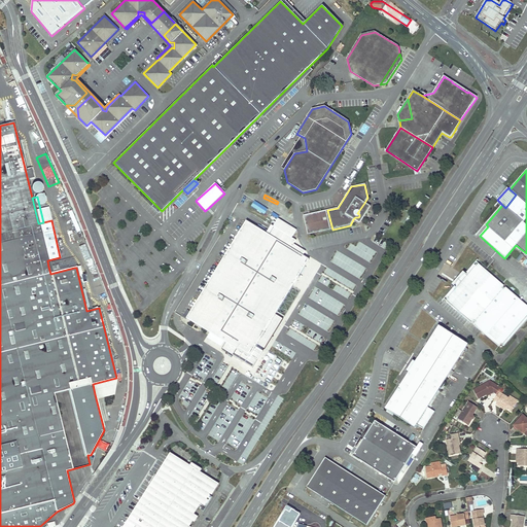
[(64,200),(63,199),(62,199),(60,199),(59,199),(57,199),(56,200),(55,201),(55,202),(54,203),(54,204),(54,206),(54,207),(55,208),(56,209),(57,210),(58,211),(60,211),(61,211),(63,211),(64,210),(65,209),(66,208),(66,206),(66,205),(66,204),(66,202),(65,201),(64,200)]
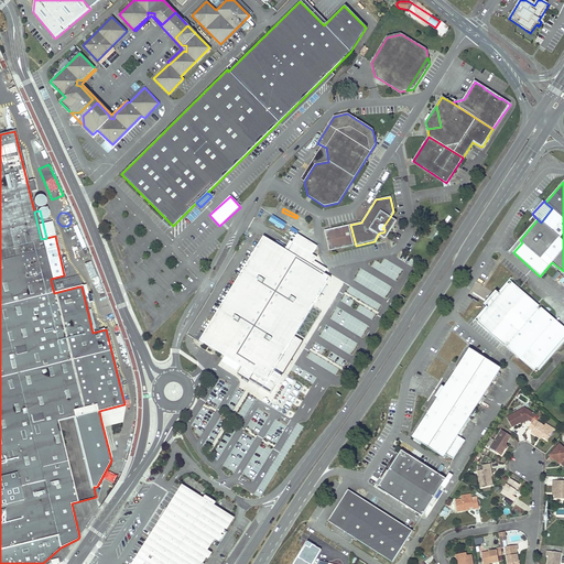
[(380,232),(378,235),(384,238),(396,220),(390,217),(382,228),(384,229),(384,230),(384,231),(383,232),(382,232),(381,232),(380,232)]
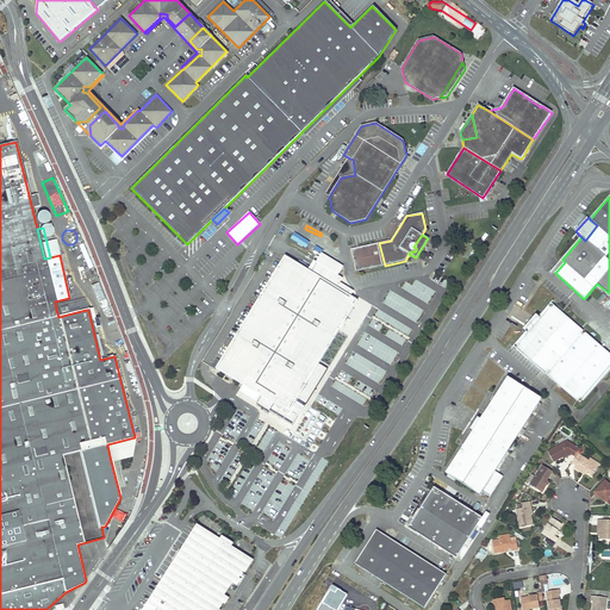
[(379,243),(350,249),(355,272),(385,266),(379,243)]
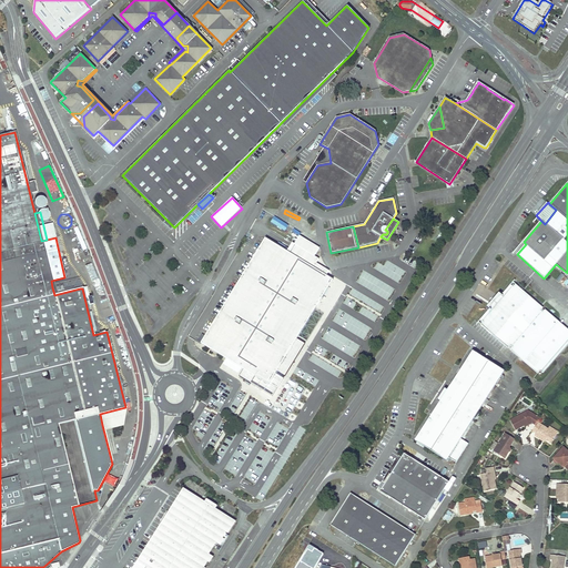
[(77,239),(78,237),(78,236),(78,234),(78,233),(77,231),(75,230),(73,229),(72,229),(71,229),(69,229),(68,230),(66,231),(64,232),(64,234),(64,235),(64,236),(64,237),(66,240),(67,241),(69,242),(70,242),(72,242),(73,242),(75,241),(77,240),(77,239)]
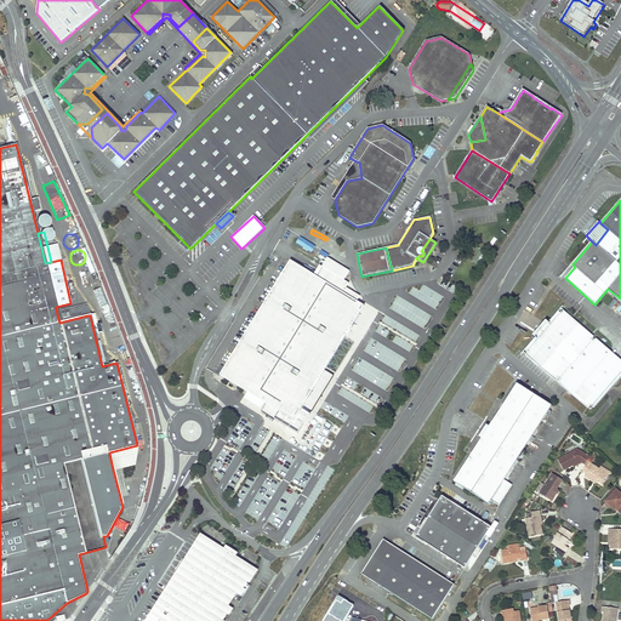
[(291,261),(221,375),(248,391),(268,404),(294,419),(300,409),(326,366),(364,306),(357,301),(359,296),(346,288),(348,283),(319,266),(314,274),(291,261)]
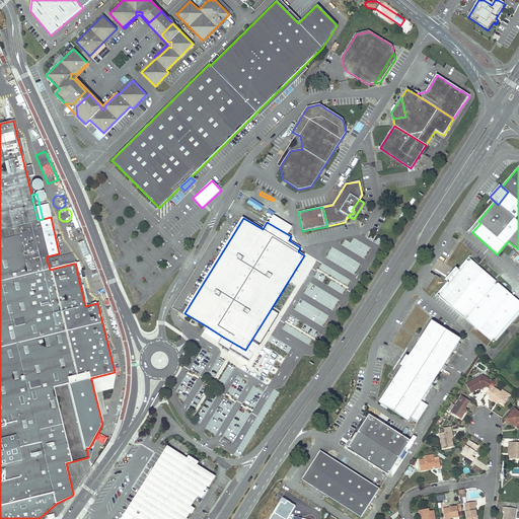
[(83,241),(77,243),(84,258),(89,256),(83,241)]
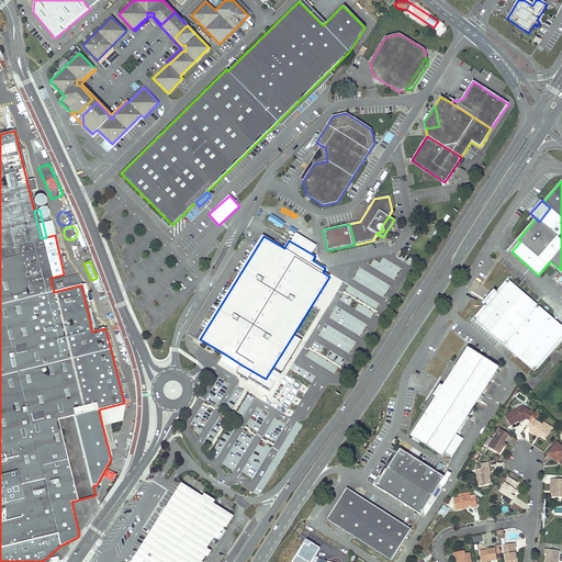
[(79,285),(77,278),(52,284),(54,292),(79,285)]
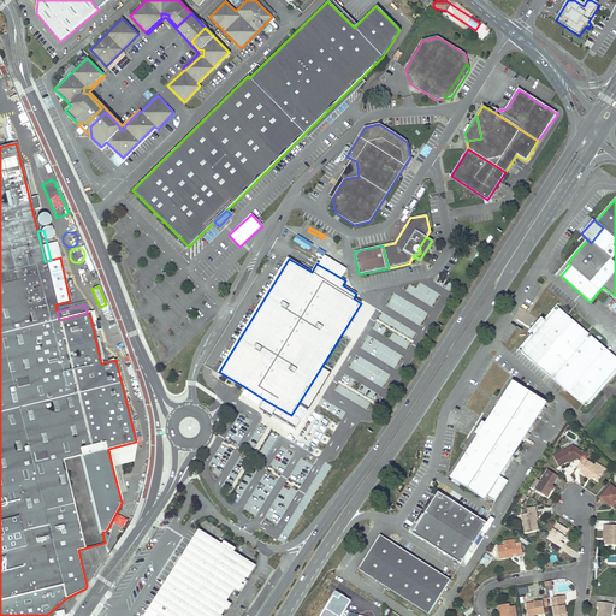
[(615,363),(615,360),(588,337),(590,337),(590,336),(588,336),(588,335),(587,335),(587,336),(558,312),(556,313),(555,312),(545,323),(543,320),(539,323),(542,327),(538,332),(533,331),(529,333),(533,337),(523,348),(526,349),(523,351),(552,375),(552,377),(552,378),(554,378),(555,378),(584,402),(585,400),(587,402),(615,367),(615,363),(615,365),(615,363)]
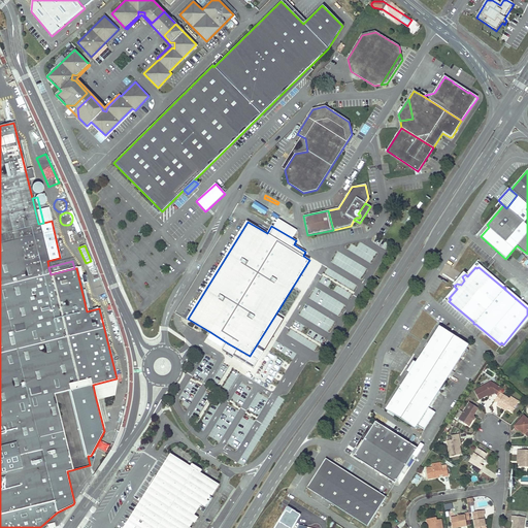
[(468,345),(438,327),(420,357),(450,374),(468,345)]
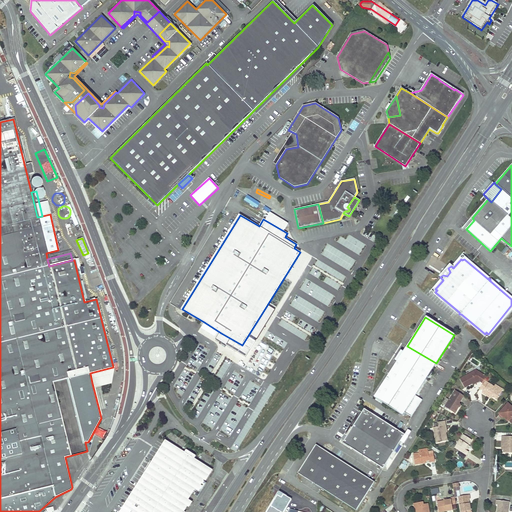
[(285,349),(288,344),(270,332),(267,338),(285,349)]
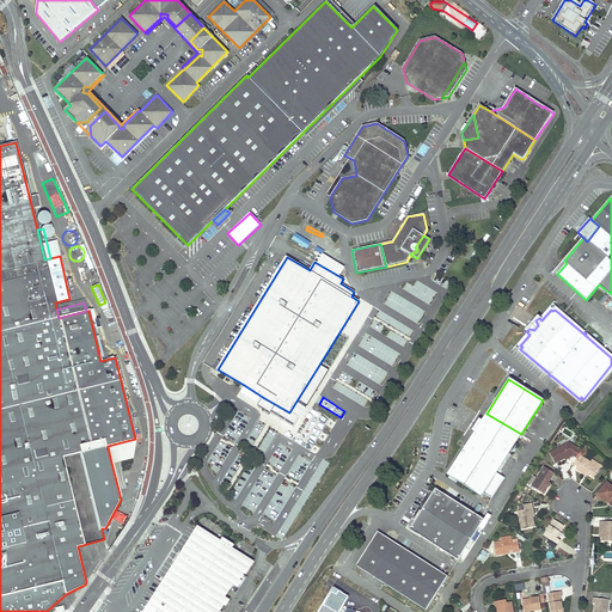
[(289,412),(264,398),(259,405),(275,415),(295,427),(306,409),(295,403),(289,412)]
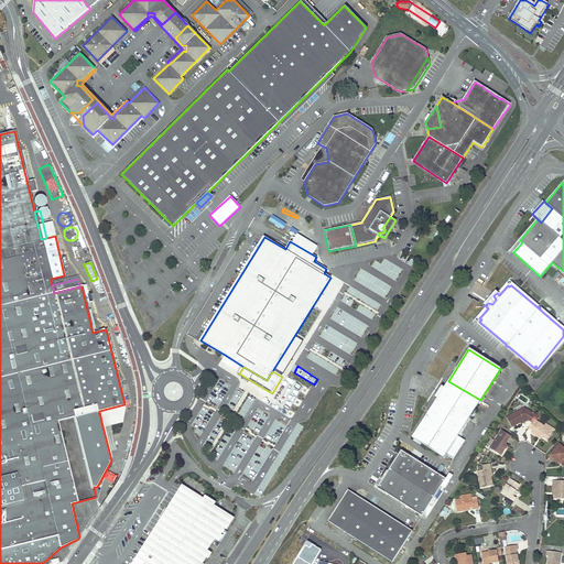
[(437,399),(412,438),(414,440),(416,437),(421,441),(419,443),(443,458),(445,455),(453,459),(465,441),(457,436),(480,400),(448,381),(444,388),(442,387),(434,397),(437,399)]
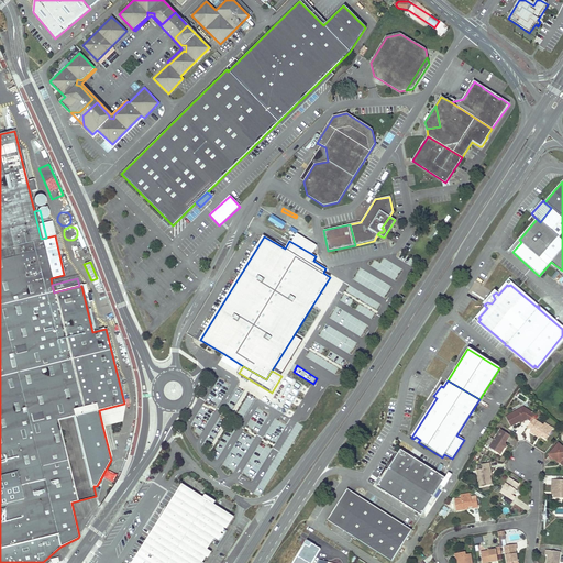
[(506,417),(510,427),(527,418),(527,420),(531,422),(533,419),(536,416),(523,407),(506,417)]
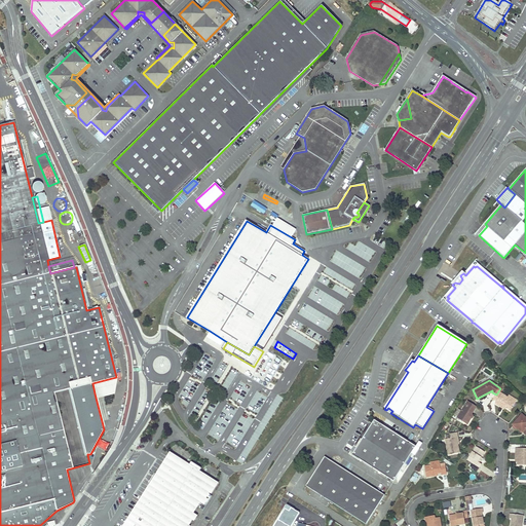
[(496,395),(493,400),(496,402),(495,404),(502,409),(503,407),(505,408),(511,411),(516,403),(509,399),(498,391),(496,395)]
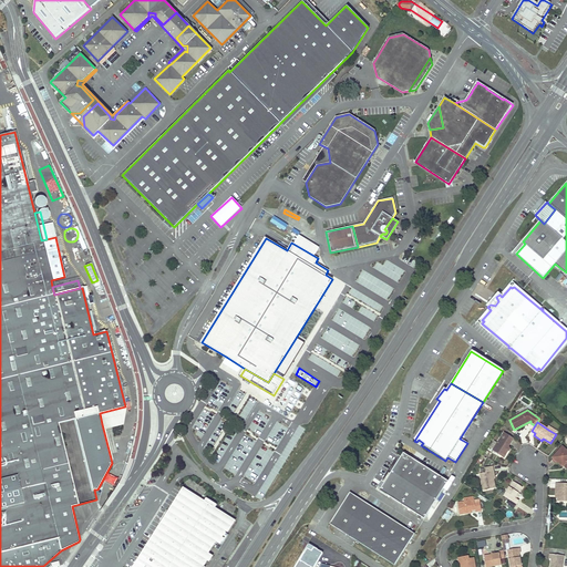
[(503,433),(492,452),(498,456),(501,453),(504,455),(508,449),(507,447),(513,439),(503,433)]
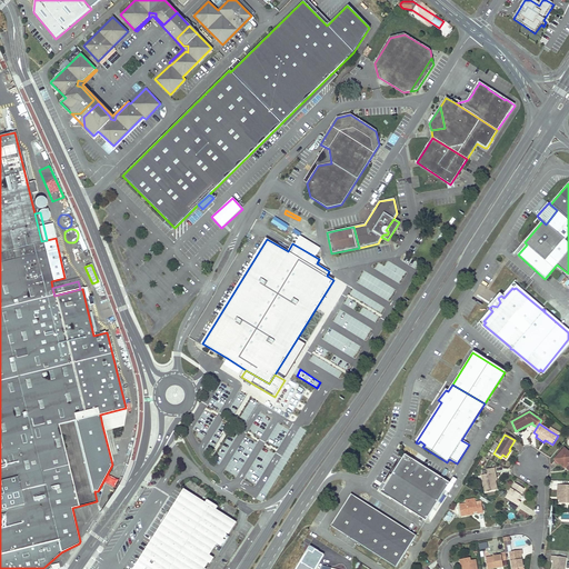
[(568,452),(565,449),(555,460),(565,469),(568,465),(568,466),(568,452)]
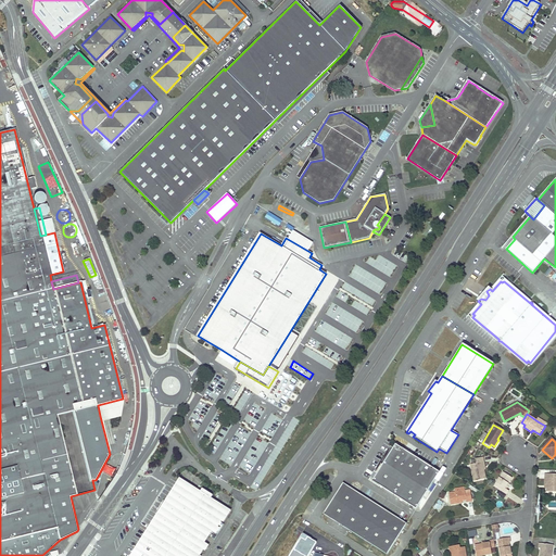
[(395,444),(373,481),(416,508),(439,472),(395,444)]
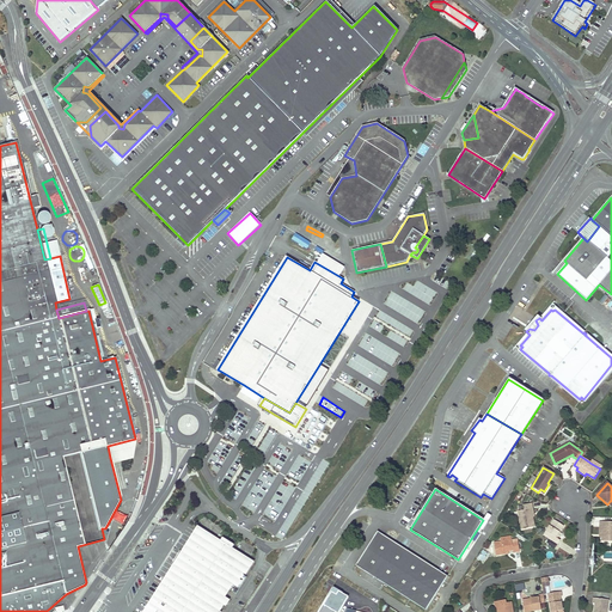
[(524,509),(518,510),(521,528),(534,526),(532,516),(531,508),(532,507),(532,503),(522,505),(524,509)]
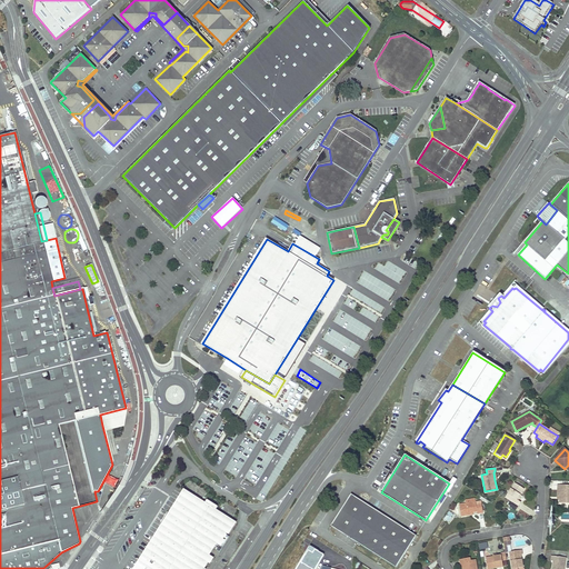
[(515,482),(505,497),(510,501),(518,506),(520,501),(518,500),(517,499),(520,495),(523,488),(515,482)]
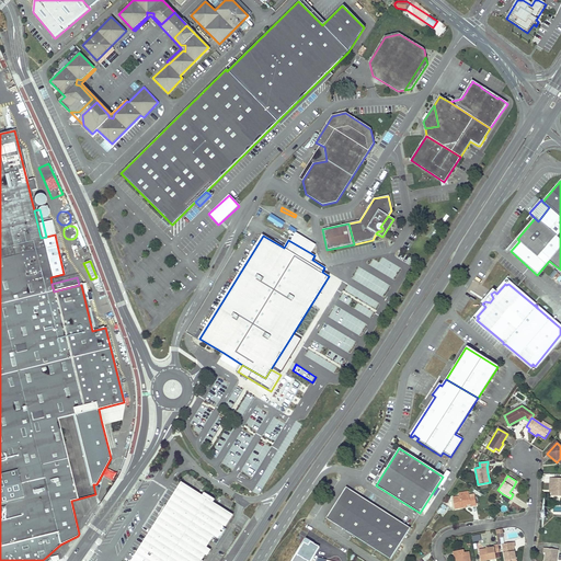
[(560,479),(550,479),(549,483),(551,483),(551,492),(551,496),(560,496),(560,479)]
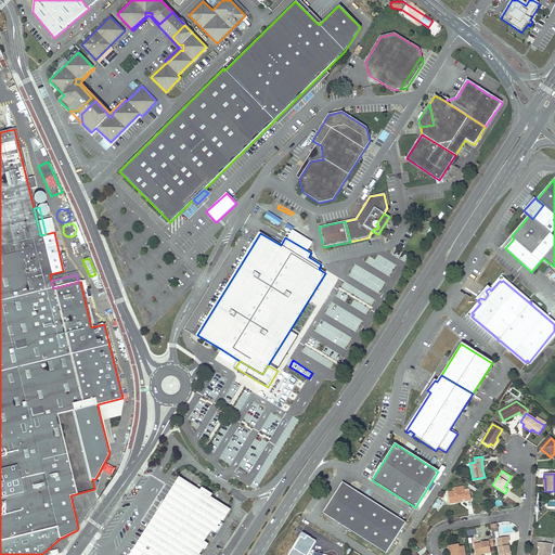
[(221,520),(229,510),(210,498),(213,494),(202,488),(199,491),(181,479),(166,502),(163,500),(156,511),(159,513),(131,554),(199,554),(197,553),(205,542),(203,541),(209,529),(211,531),(219,519),(221,520)]
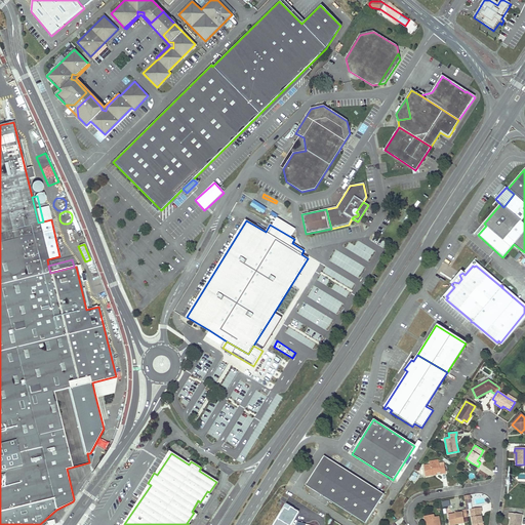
[(385,494),(328,458),(322,459),(306,484),(365,523),(385,494)]
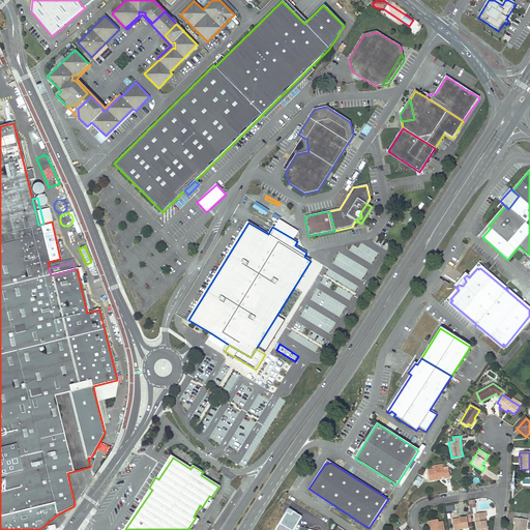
[(428,469),(429,481),(438,479),(437,478),(440,477),(444,477),(444,478),(449,477),(448,469),(443,470),(443,467),(428,469)]
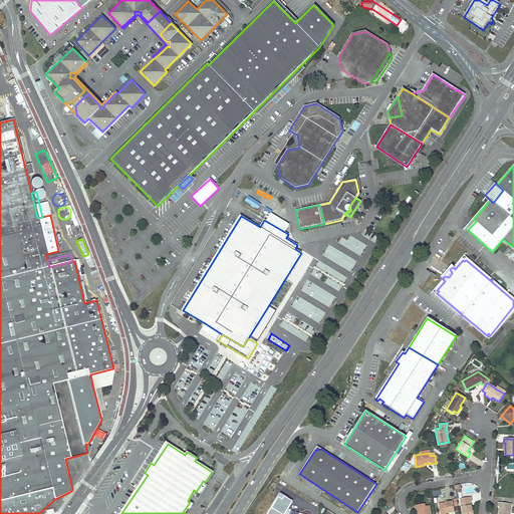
[(401,468),(406,471),(410,464),(406,462),(401,468)]
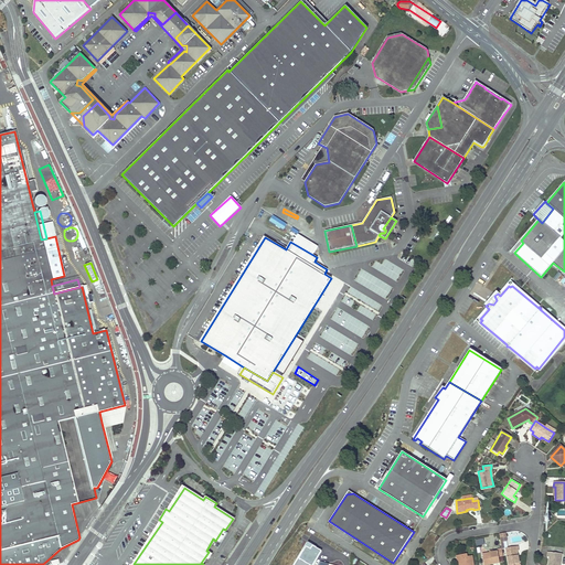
[(507,548),(509,564),(513,564),(519,564),(518,556),(516,556),(515,552),(518,552),(519,551),(519,546),(507,548)]
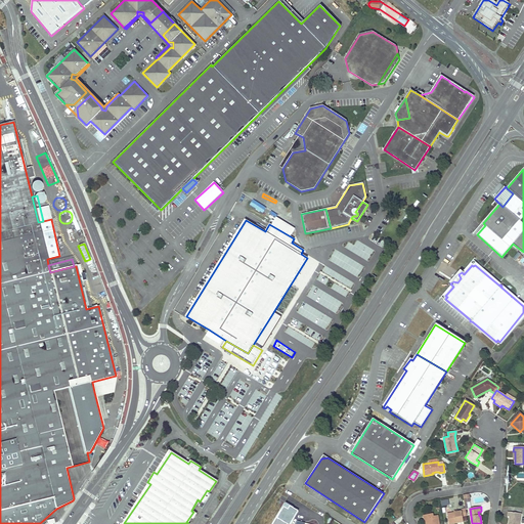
[(447,513),(448,523),(463,522),(462,517),(467,516),(466,508),(461,509),(461,511),(457,511),(453,512),(447,513)]
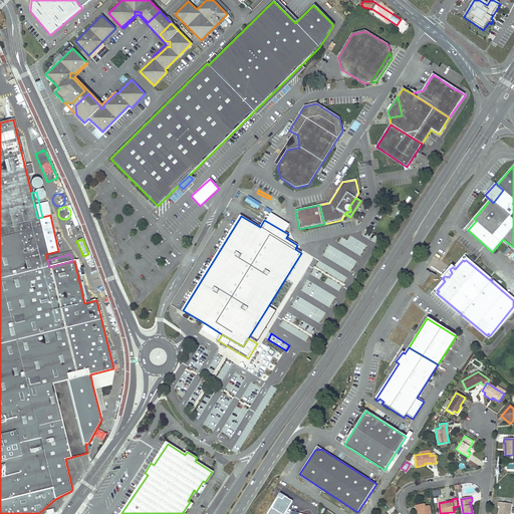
[(498,513),(509,513),(511,503),(497,501),(497,506),(499,506),(498,513)]
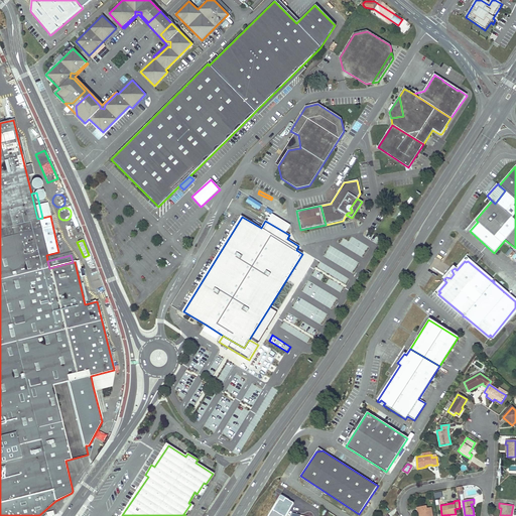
[(417,507),(418,513),(419,513),(421,512),(421,515),(432,515),(431,507),(427,508),(426,506),(417,507)]
